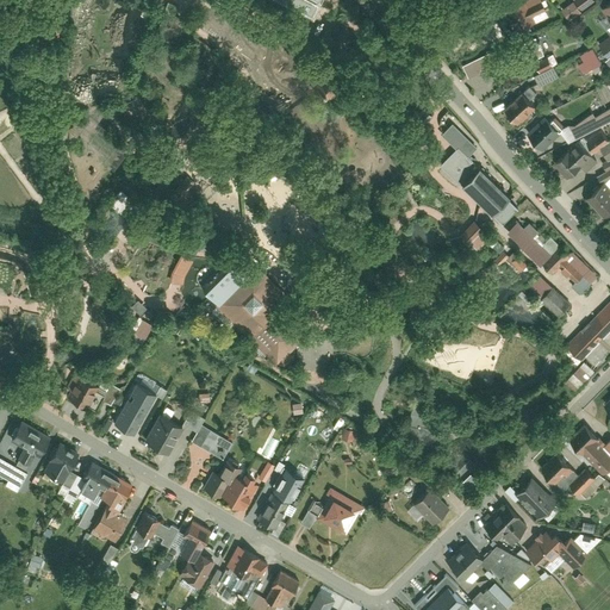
[(155,0),(143,0),(141,8),(138,14),(149,18),(156,0),(155,0)]
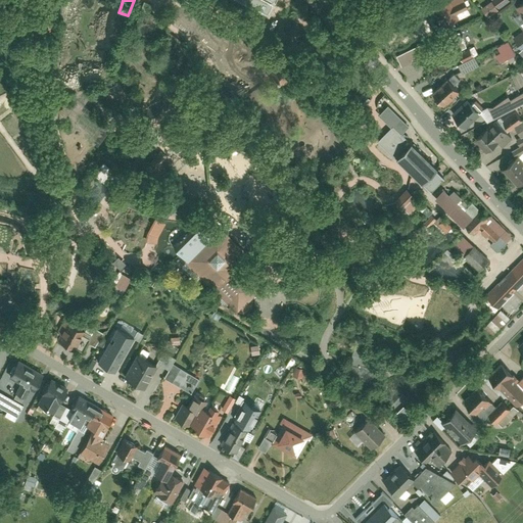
[(463,0),(452,5),(449,0),(443,0),(433,4),(443,29),(459,21),(456,15),(469,10),(464,0),(463,0)]
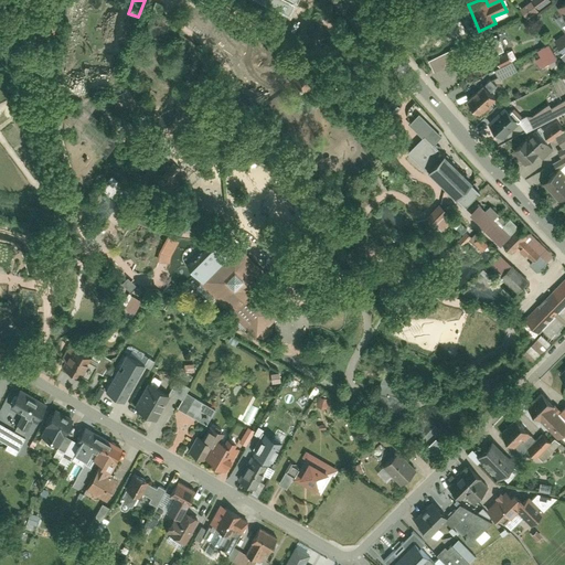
[(153,36),(162,16),(152,11),(142,32),(153,36)]
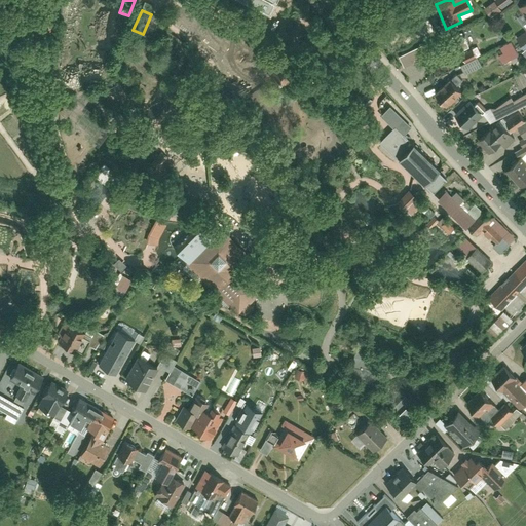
[(434,41),(401,54),(409,74),(442,60),(434,41)]
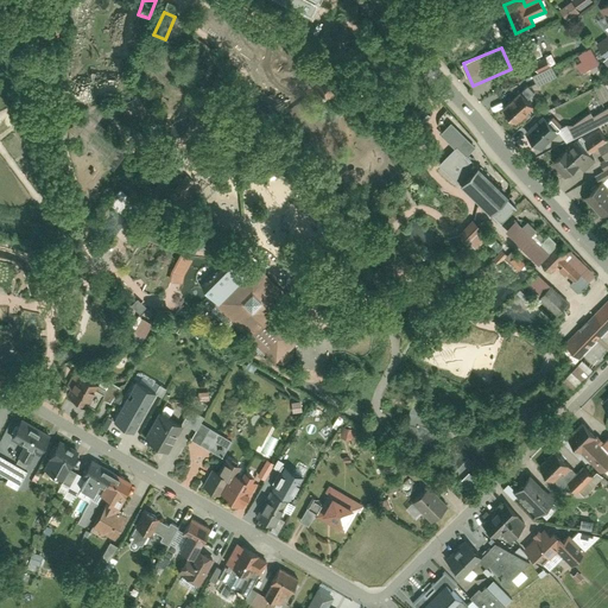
[(580,54),(588,68),(591,67),(594,71),(602,68),(590,48),(580,54)]
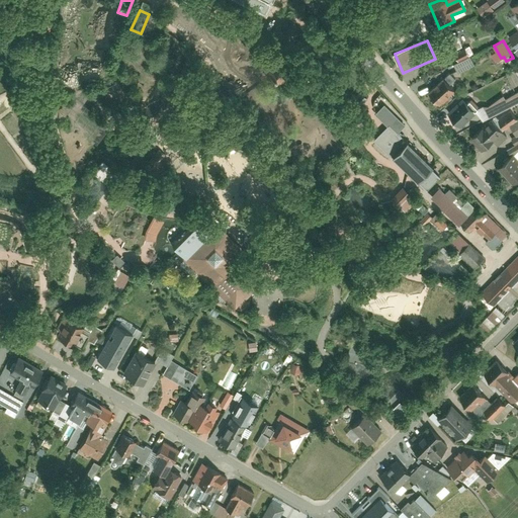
[(445,45),(438,48),(444,62),(451,59),(445,45)]
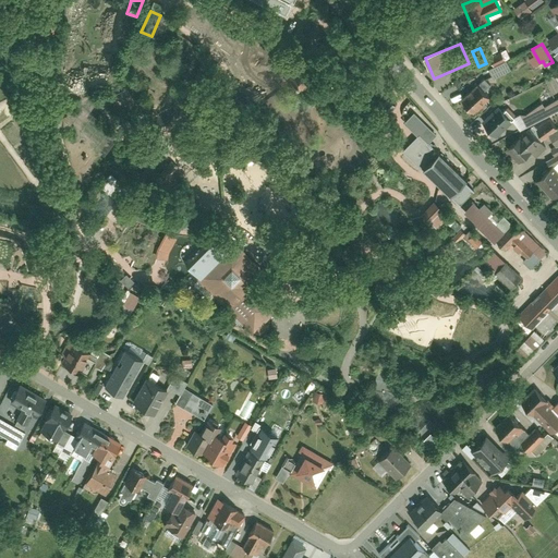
[(314,53),(293,49),(287,84),(307,88),(314,53)]
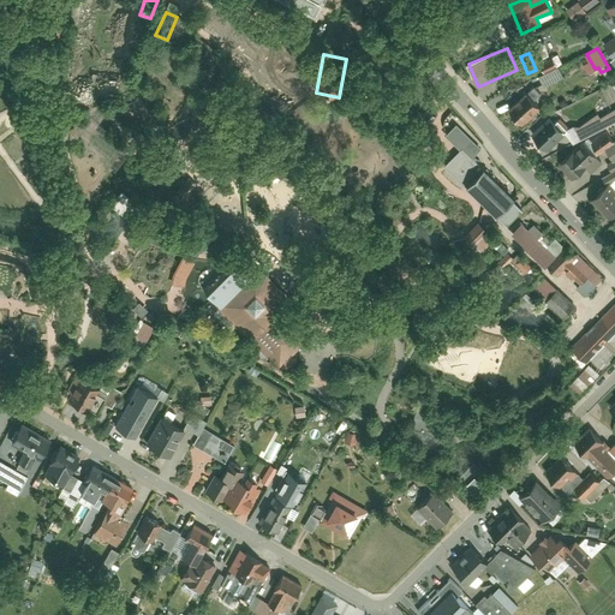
[(214,82),(227,89),(239,70),(226,63),(214,82)]
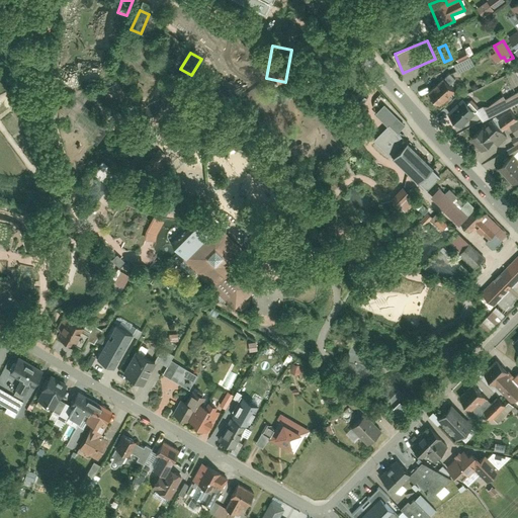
[(471,56),(454,64),(459,73),(476,65),(471,56)]
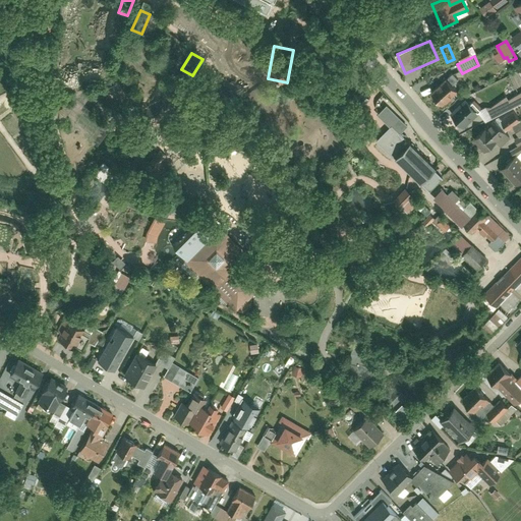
[(460,92),(447,77),(430,93),(443,107),(460,92)]
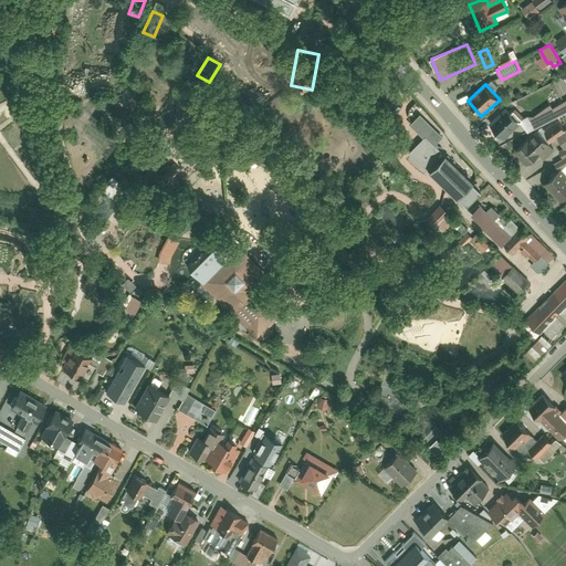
[(380,95),(377,92),(369,98),(374,103),(380,95)]
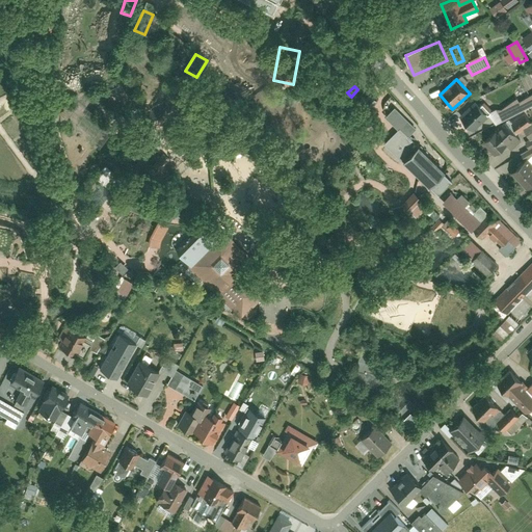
[(377,101),(369,94),(360,104),(368,110),(377,101)]
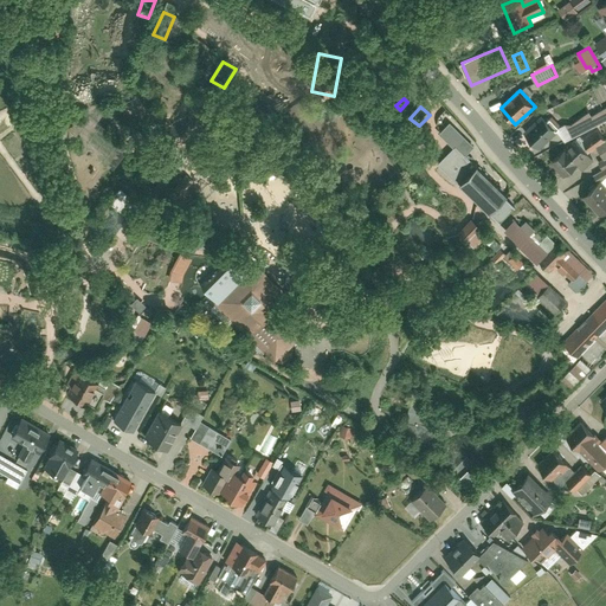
[(565,140),(605,121),(605,107),(592,113),(559,127),(565,140)]
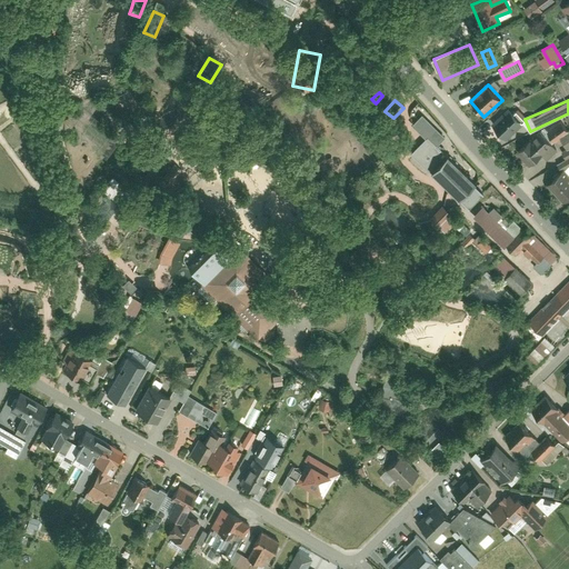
[(426,139),(411,153),(468,209),(483,192),(436,146),(445,137),(442,136),(446,132),(419,102),(412,109),(410,112),(410,115),(410,118),(411,120),(413,125),(412,126),(426,139)]
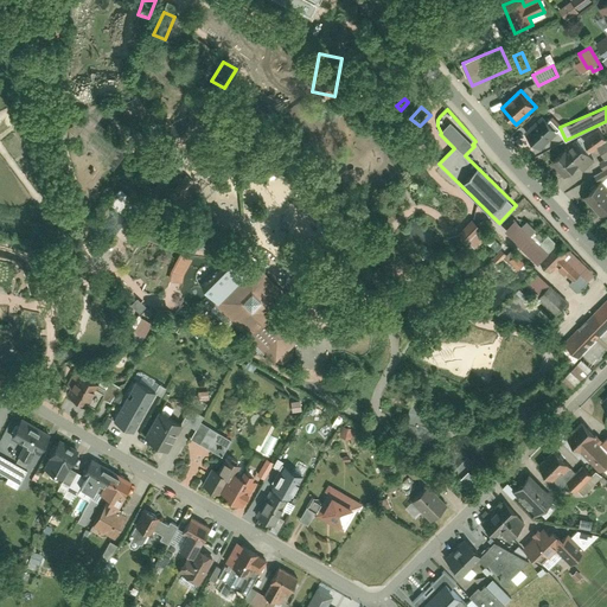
[(557,132),(544,116),(525,134),(538,149),(557,132)]
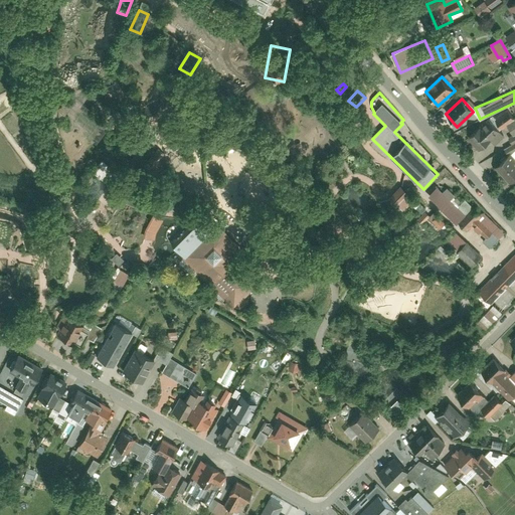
[(495,118),(501,129),(509,125),(514,135),(514,133),(514,114),(512,109),(495,118)]
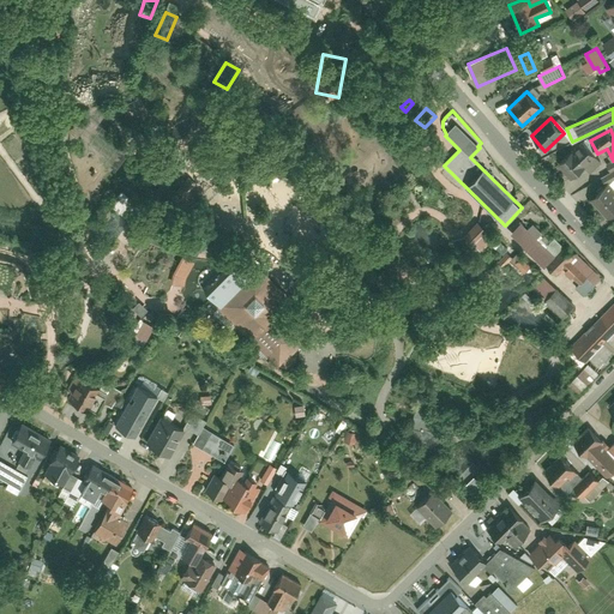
[(600,160),(582,140),(560,161),(576,178),(587,168),(589,170),(600,160)]
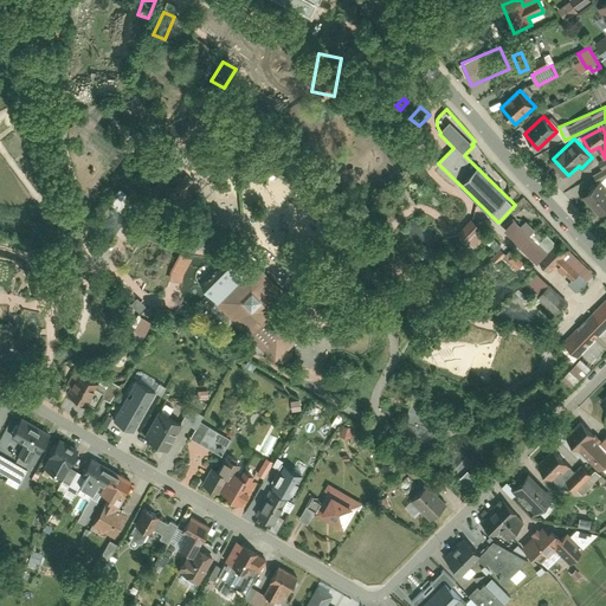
[(258,147),(251,154),(262,166),(276,152),(264,140),(258,147)]
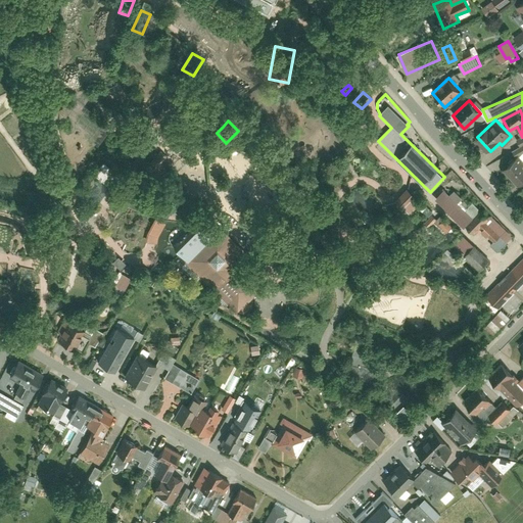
[(165,156),(159,151),(147,167),(165,181),(173,172),(161,162),(165,156)]
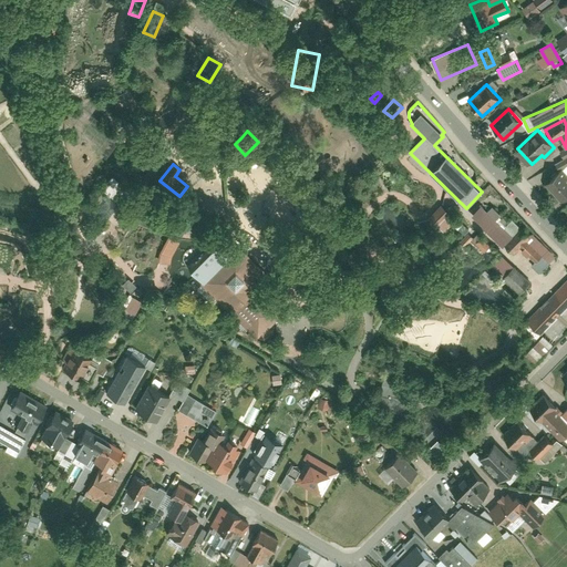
[(566,172),(564,168),(546,184),(563,202),(566,197),(566,172)]
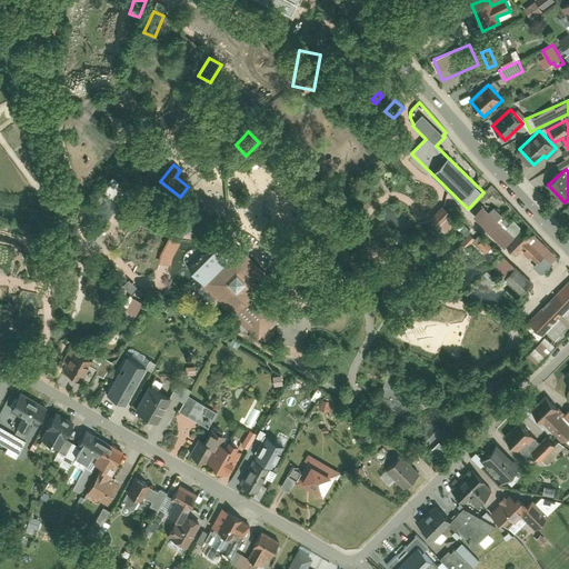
[(119,207),(130,193),(112,178),(101,191),(119,207)]
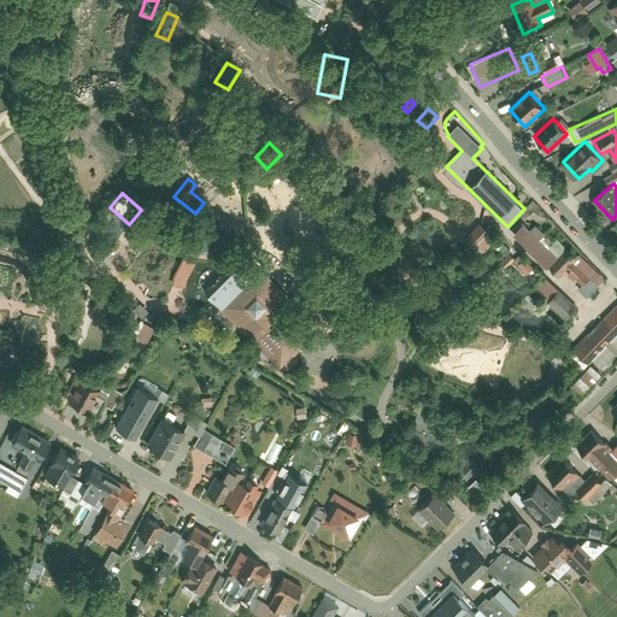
[(129,224),(110,207),(90,229),(100,238),(110,246),(129,224)]
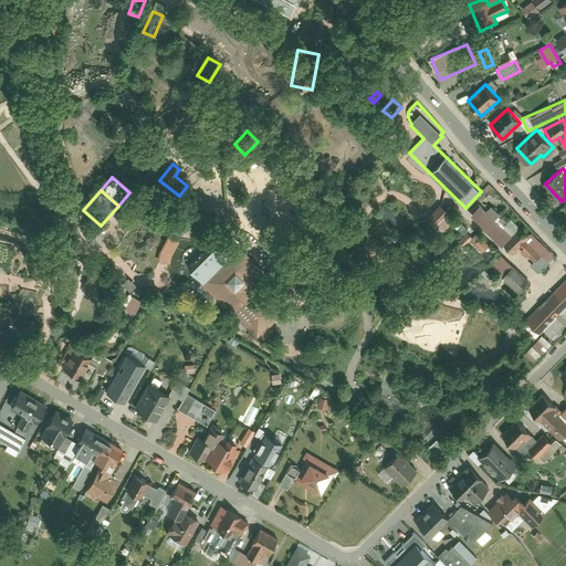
[(485,210),(480,205),(469,216),(502,248),(505,245),(513,253),(519,248),(535,263),(532,265),(540,273),(556,255),(532,232),(527,237),(512,221),(505,229),(495,220),(501,215),(491,205),(485,210)]
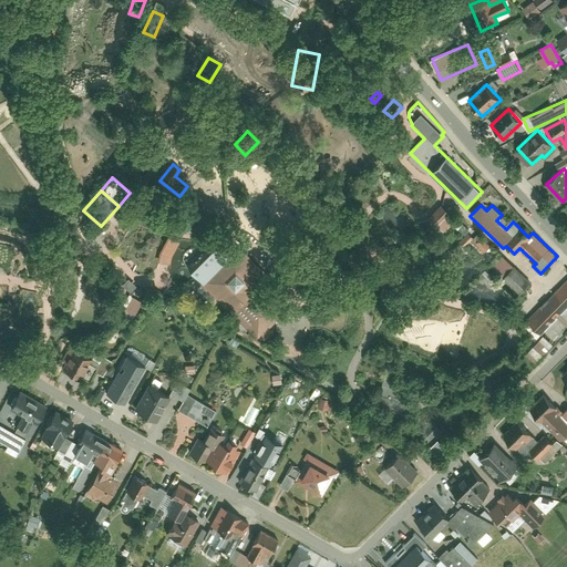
[(455,219),(440,206),(428,219),(443,233),(447,227),(455,219)]
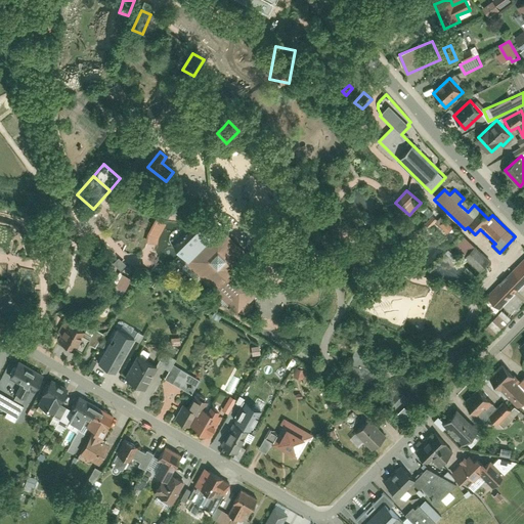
[(129,193),(124,205),(145,214),(150,203),(129,193)]
